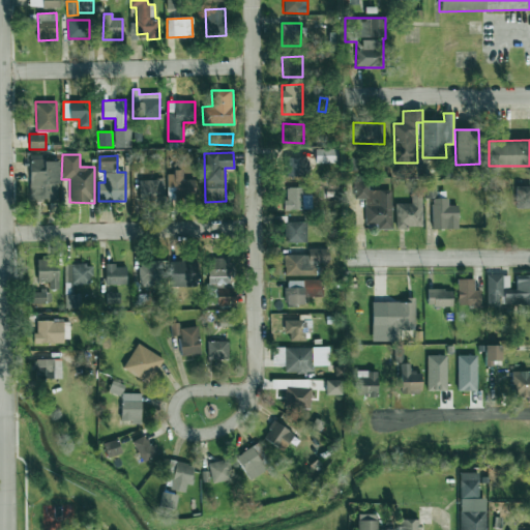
[(286,176),(308,177),(310,157),(286,157),(286,176)]
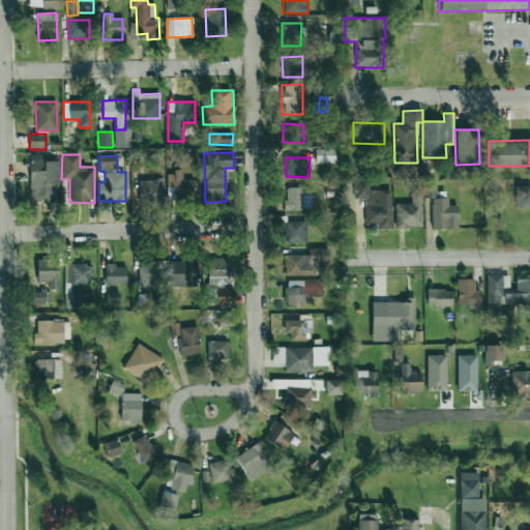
[(29,159),(30,202),(59,202),(59,159),(29,159)]
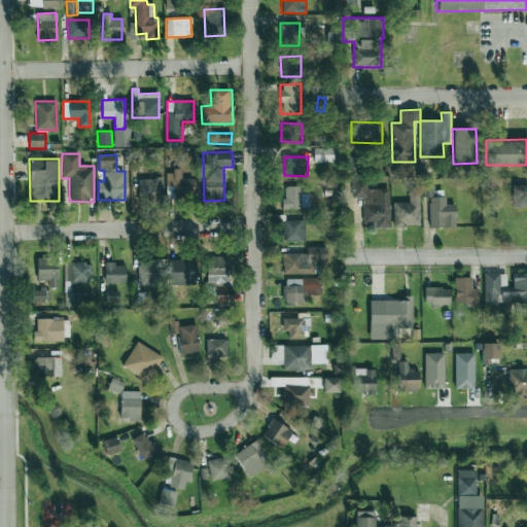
[(194,178),(181,178),(181,171),(167,171),(166,185),(174,185),(174,197),(194,197),(194,178)]
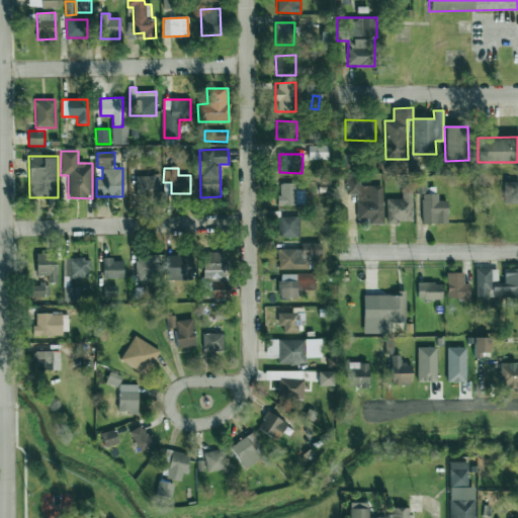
[(136,196),(160,197),(160,175),(136,175),(136,196)]
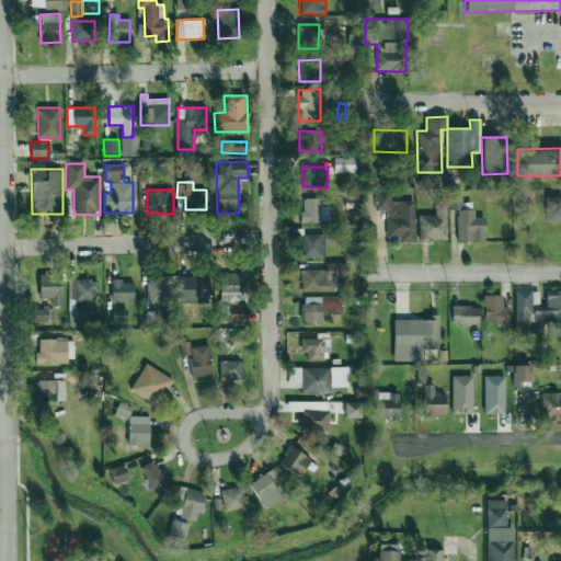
[(414,242),(415,201),(391,201),(391,193),(377,193),(376,210),(388,212),(387,242),(414,242)]
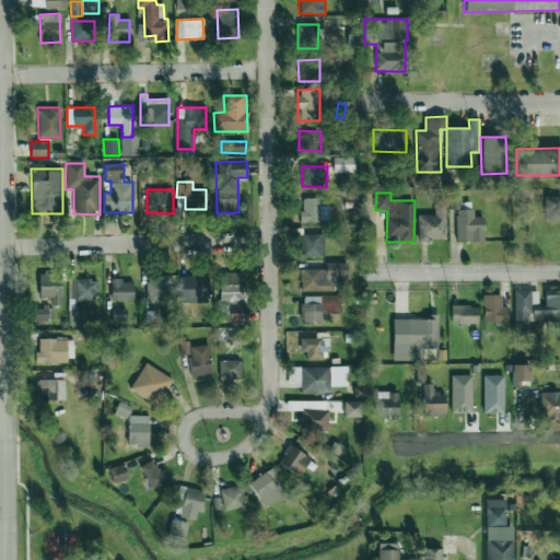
[(451,209),(462,209),(461,196),(450,196),(451,209)]
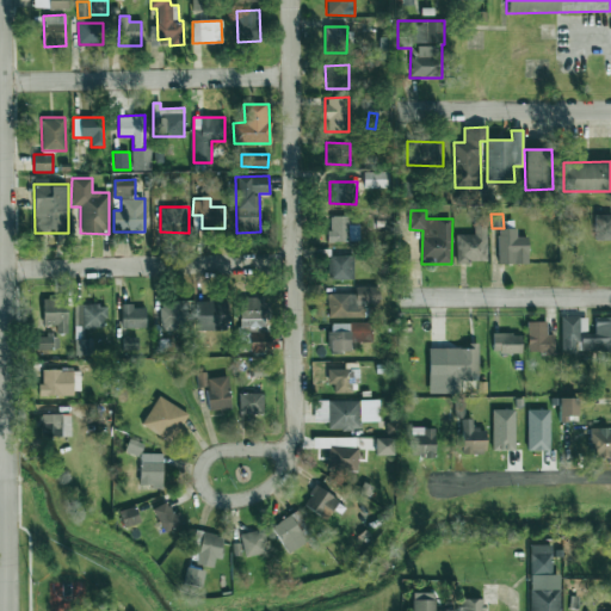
[(610,240),(610,214),(596,215),(594,240),(610,240)]
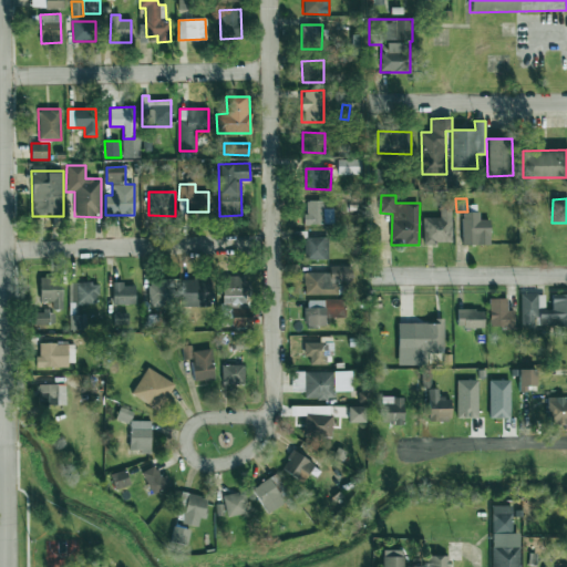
[(305,200),(306,224),(331,223),(331,199),(305,200)]
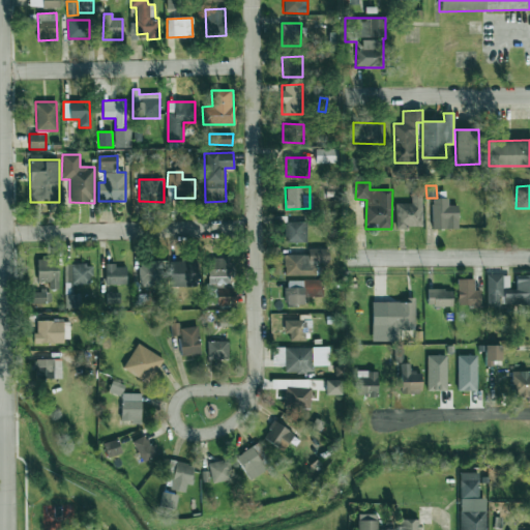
[(422,228),(422,187),(411,187),(411,203),(396,204),(396,228),(422,228)]
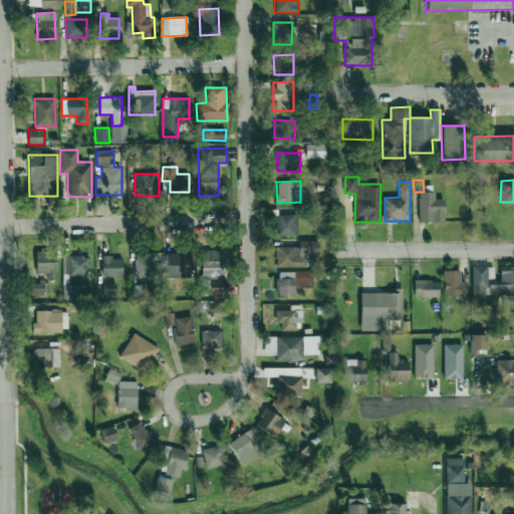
[(444,199),(435,199),(435,193),(420,193),(419,222),(444,222),(444,199)]
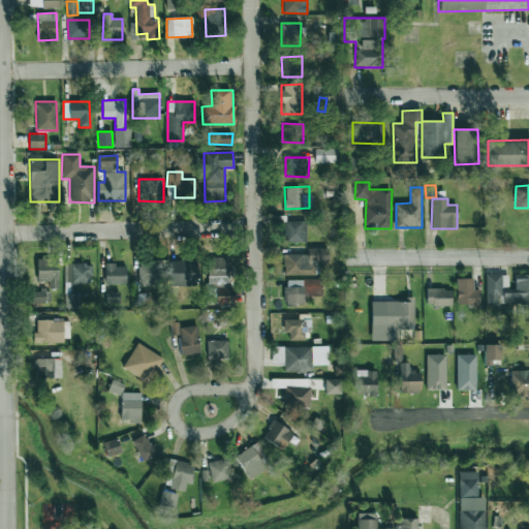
[(306,243),(307,221),(284,221),(283,242),(306,243)]
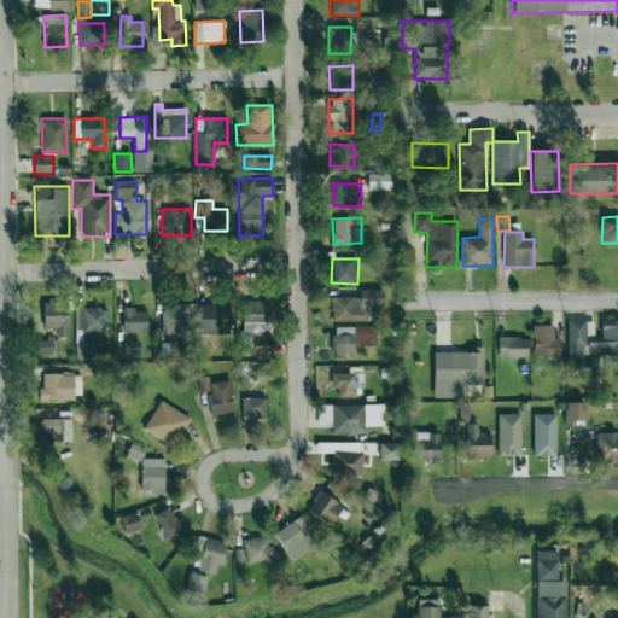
[(360,297),(332,297),(332,321),(368,321),(368,305),(384,305),(383,290),(360,290),(360,297)]
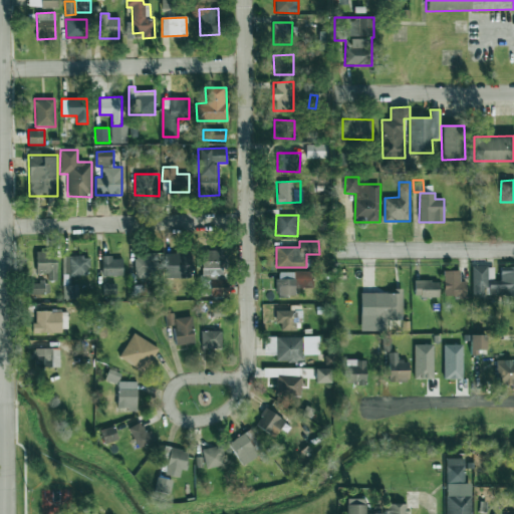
[(55,280),(56,249),(36,249),(35,273),(47,273),(47,280),(55,280)]
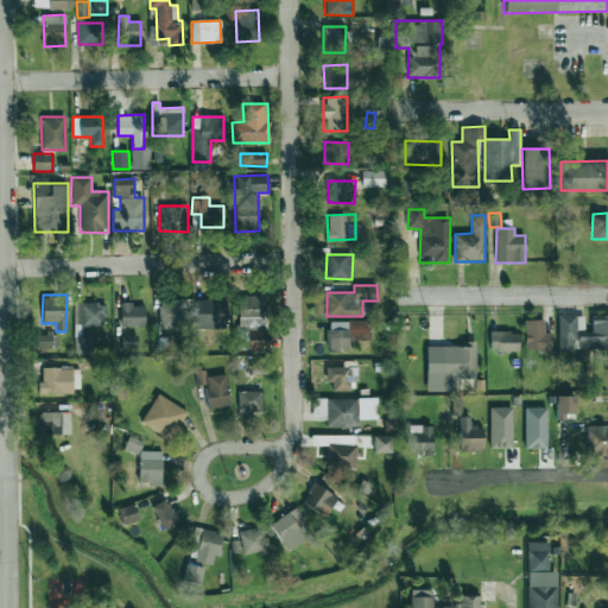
[(268,328),(265,328),(265,296),(236,296),(238,352),(268,352),(268,328)]
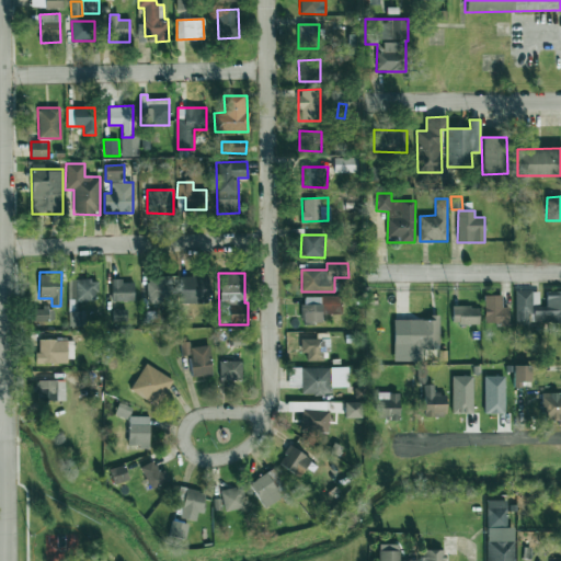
[(147,304),(173,302),(172,276),(147,277),(147,304)]
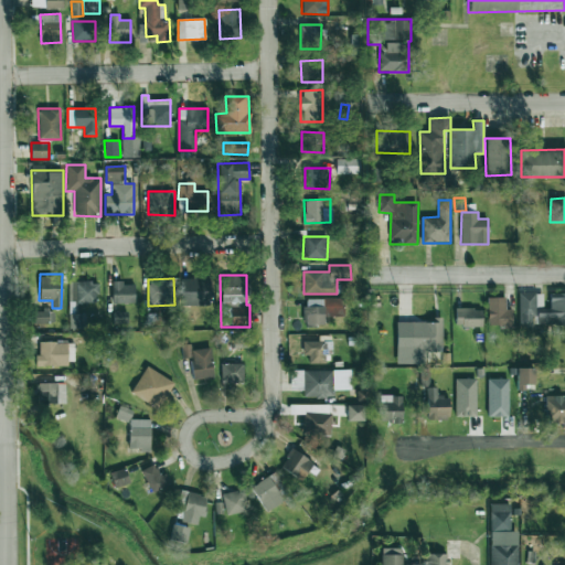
[(181,306),(209,305),(209,278),(180,278),(181,306)]
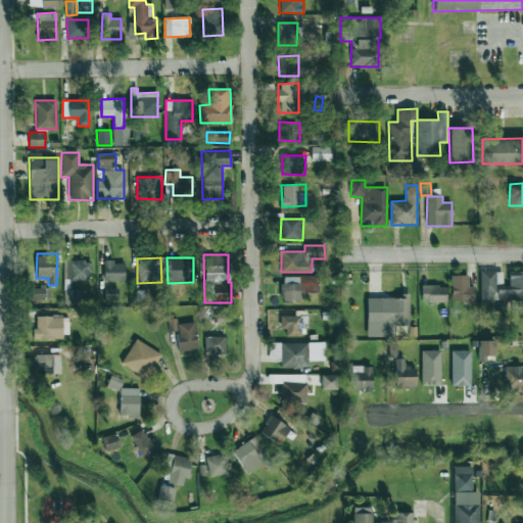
[(65,262),(65,281),(91,280),(90,260),(65,262)]
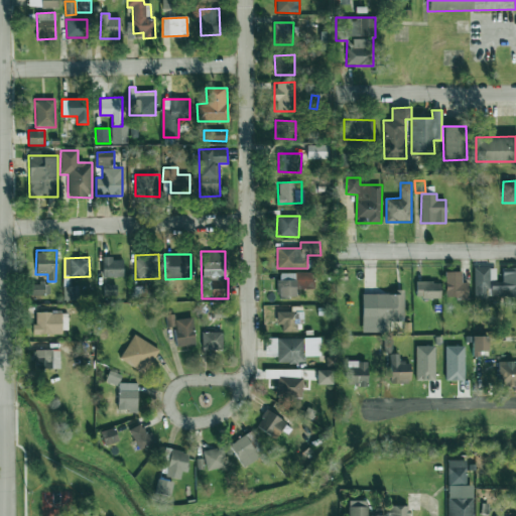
[(123,276),(123,258),(102,258),(102,277),(123,276)]
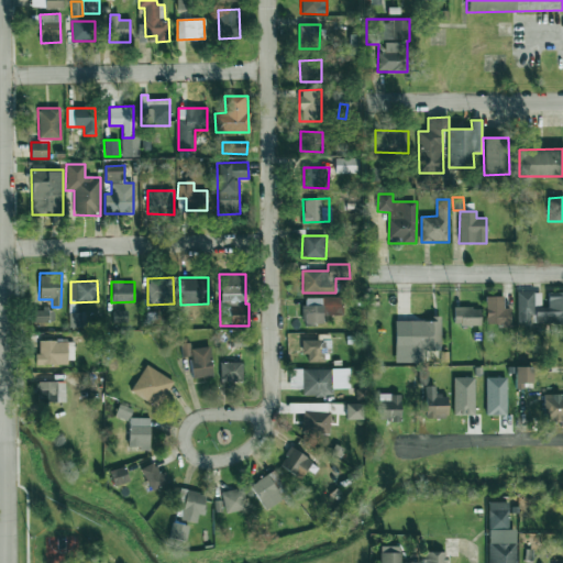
[(562,323),(562,290),(548,289),(548,307),(540,307),(541,293),(517,293),(517,322),(562,323)]
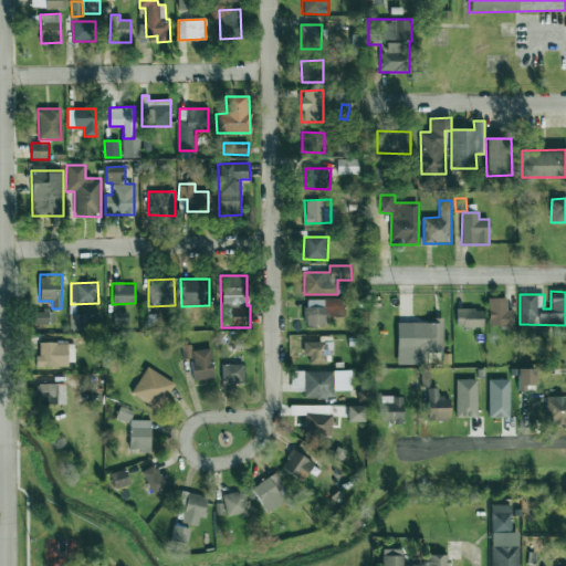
[(488,297),(489,326),(513,326),(513,310),(506,310),(506,297),(488,297)]
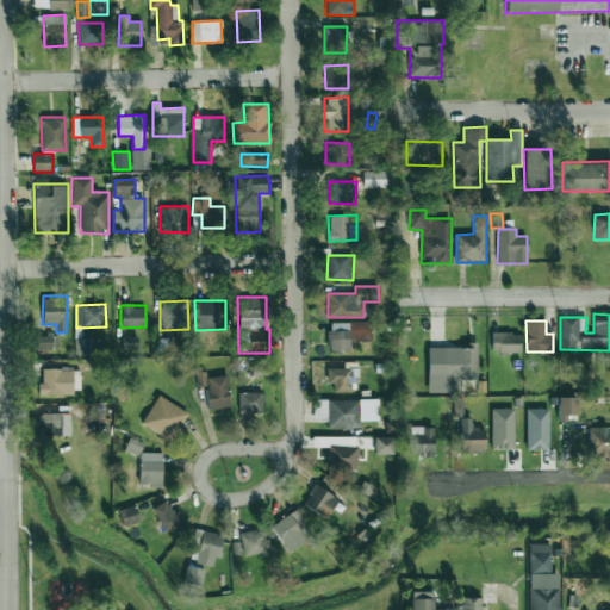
[(372,322),(347,322),(347,330),(329,331),(329,350),(350,350),(350,341),(372,341),(372,322)]
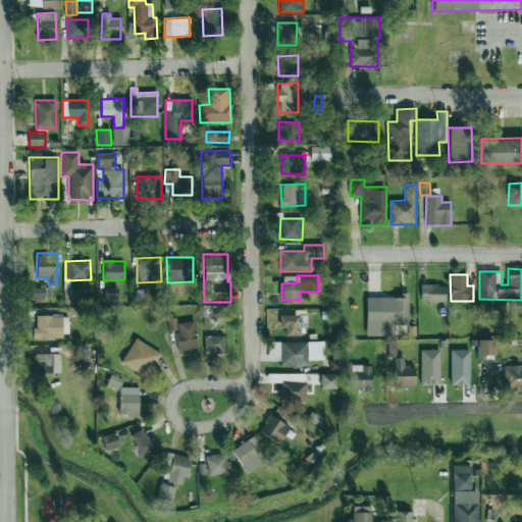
[(446,285),(421,284),(420,301),(445,302),(446,285)]
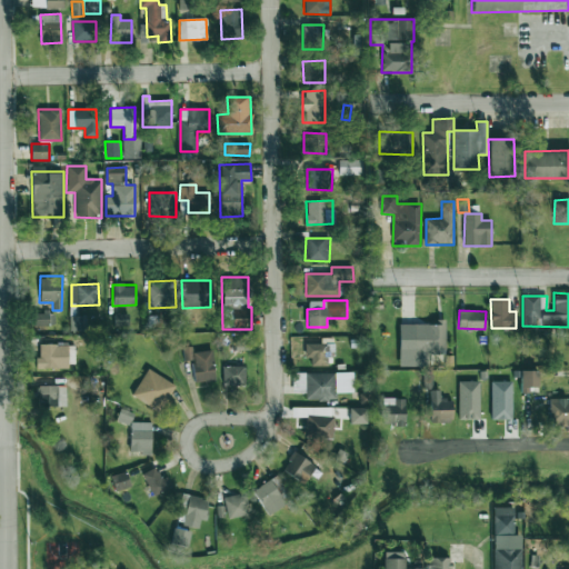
[(35,312),(35,326),(55,325),(55,312),(35,312)]
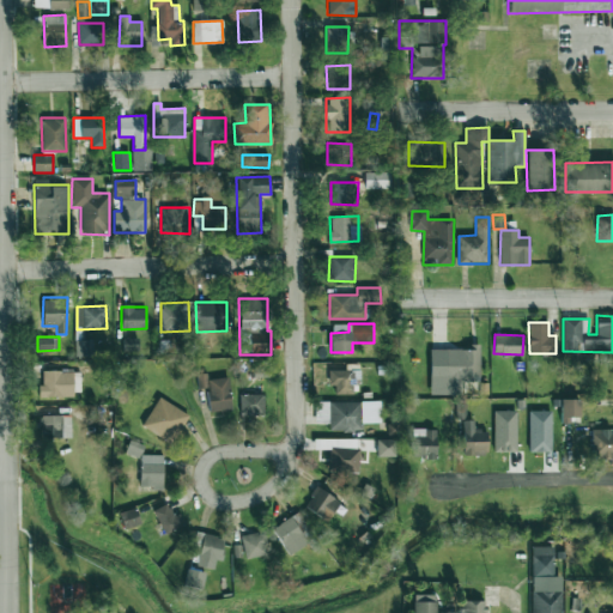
[(138,338),(123,338),(123,353),(138,353),(138,338)]
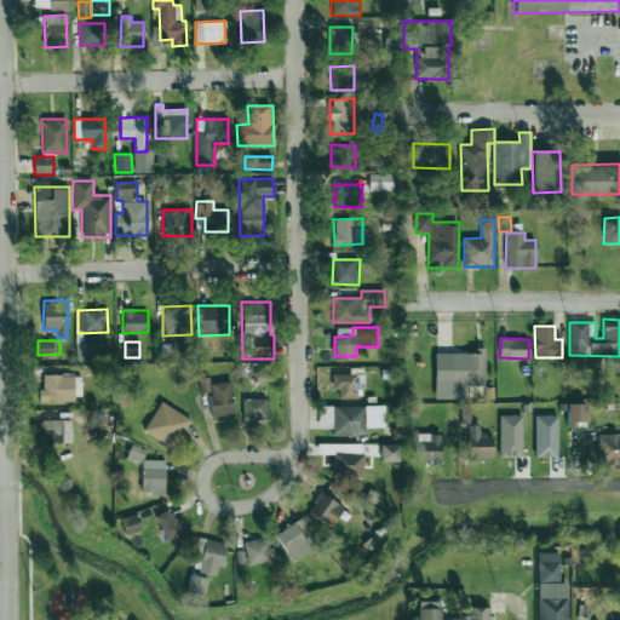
[(95,344),(75,344),(76,361),(95,360),(95,344)]
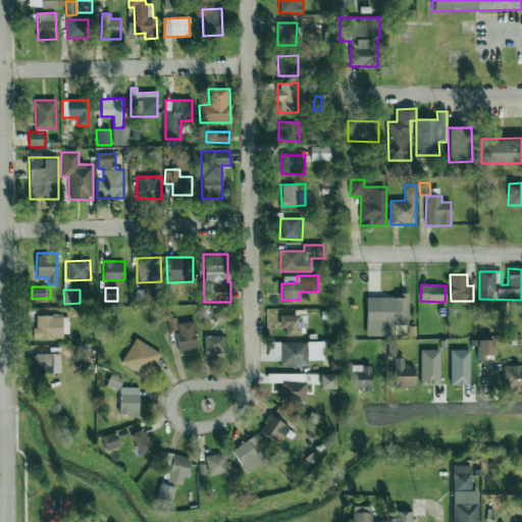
[(379,297),(379,335),(395,335),(395,324),(408,324),(409,294),(399,293),(399,298),(379,297)]
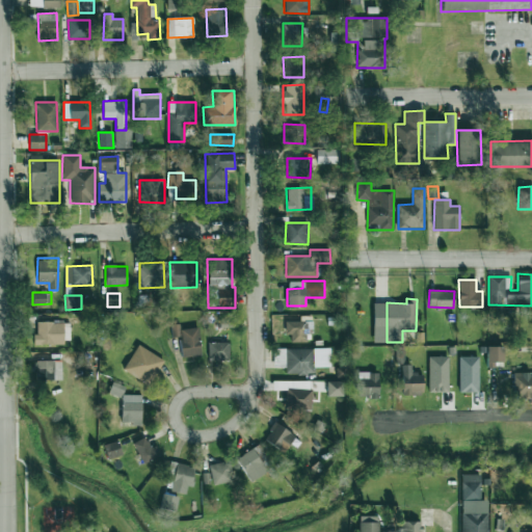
[(233,326),(233,317),(218,318),(219,327),(233,326)]
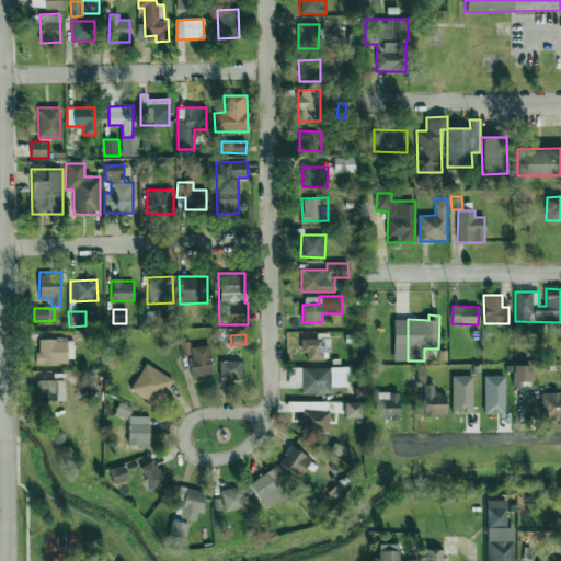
[(304,362),(327,361),(327,339),(302,339),(304,362)]
